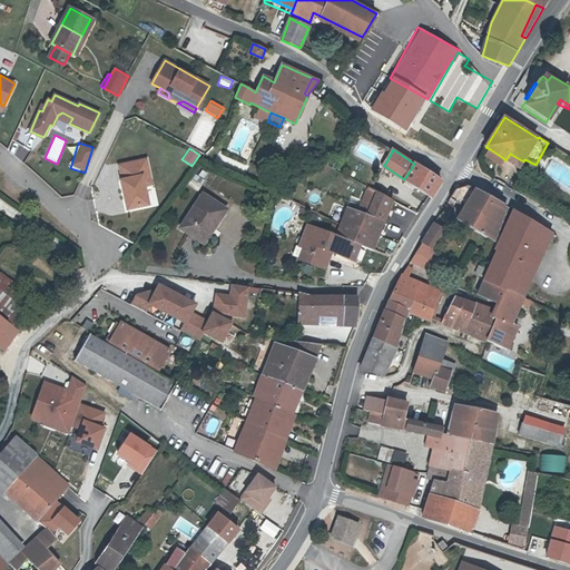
[(500,165),(503,158),(490,149),(485,156),(500,165)]
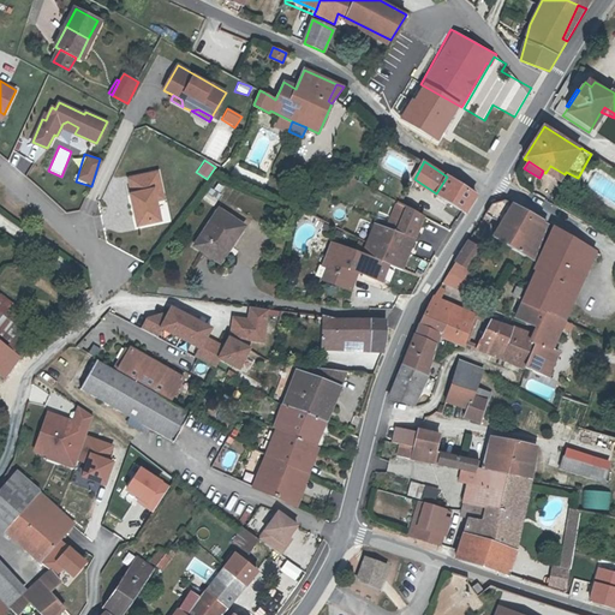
[(560,181),(565,174),(550,166),(545,173),(560,181)]
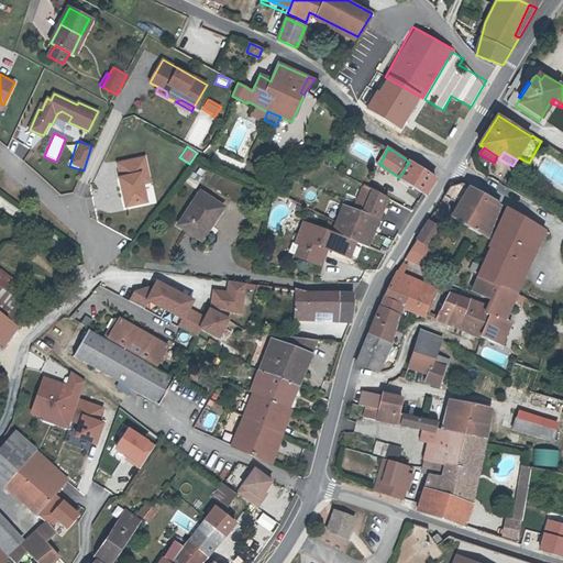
[(134,159),(118,164),(121,178),(120,178),(127,207),(146,202),(142,184),(141,175),(147,173),(145,162),(135,164),(134,159)]
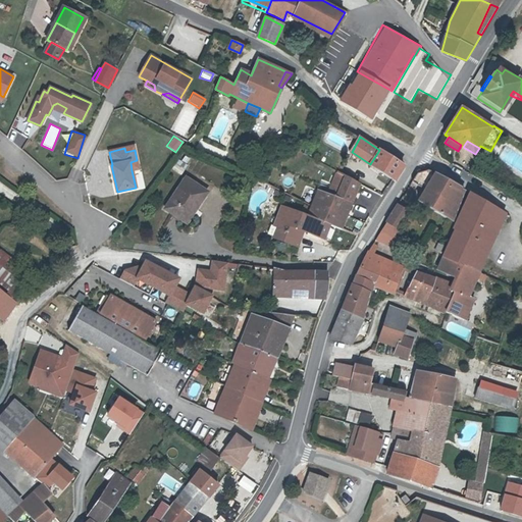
[(405,166),(379,150),(370,164),(395,180),(405,166)]
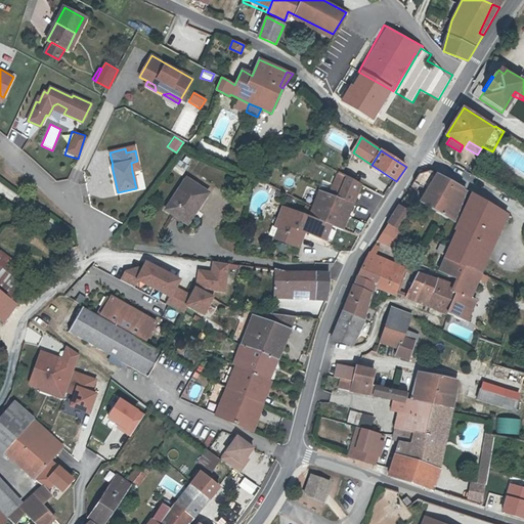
[(139,169),(137,161),(131,163),(132,171),(139,169)]
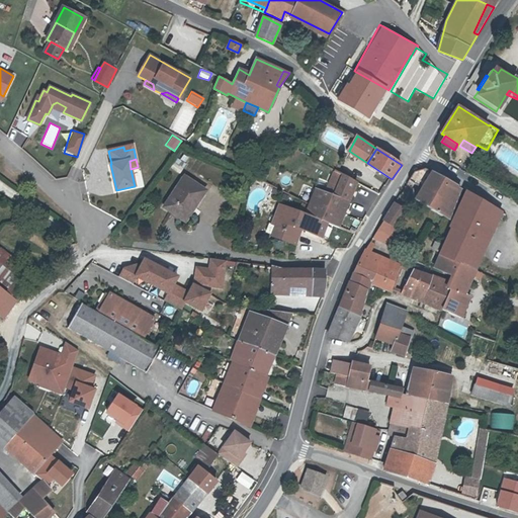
[(415,199),(441,214),(458,185),(427,169),(415,173),(410,181),(421,188),(415,199)]
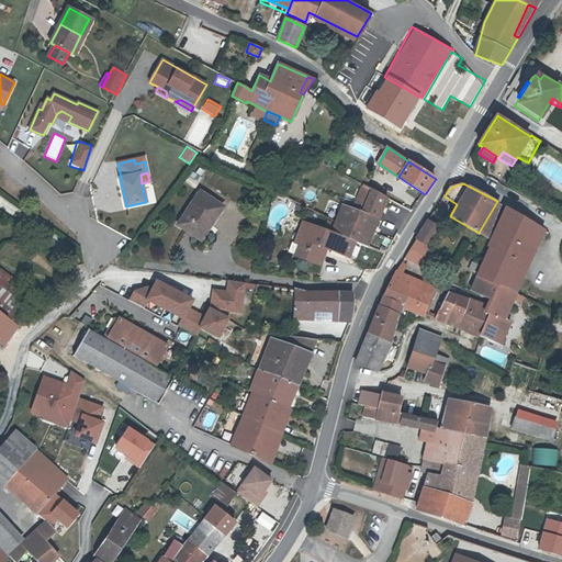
[(344,206),(335,229),(363,242),(373,218),(379,221),(389,198),(373,190),(364,214),(344,206)]
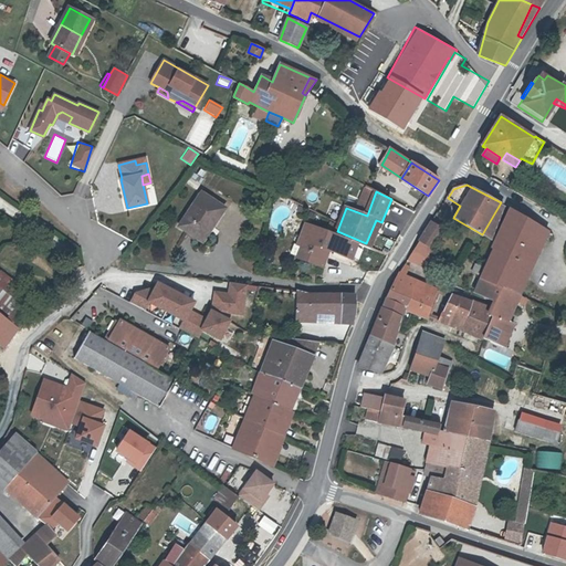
[(207,223),(212,227),(224,208),(201,192),(178,228),(196,239),(207,223)]
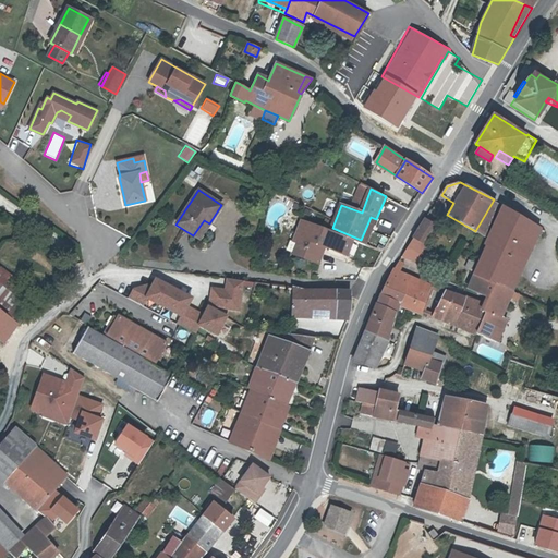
[(499,203),(494,199),(475,231),(477,233),(483,237),(499,203)]
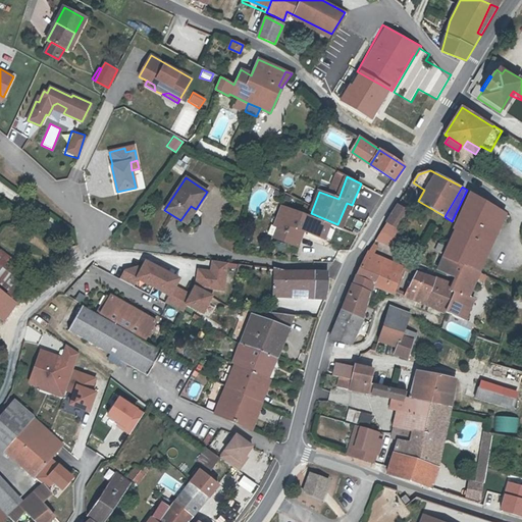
[(487,227),(496,207),(470,192),(454,229),(455,230),(482,243),(489,228),(487,227)]
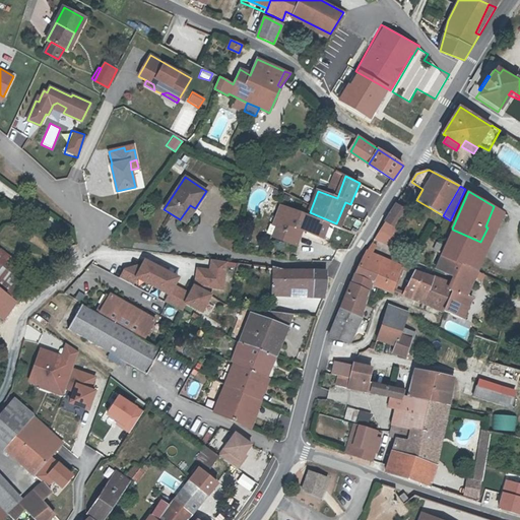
[(287,205),(282,203),(281,205),(276,217),(280,219),(298,228),(293,241),(298,243),(307,220),(304,219),(306,214),(305,214),(286,207),(287,205)]
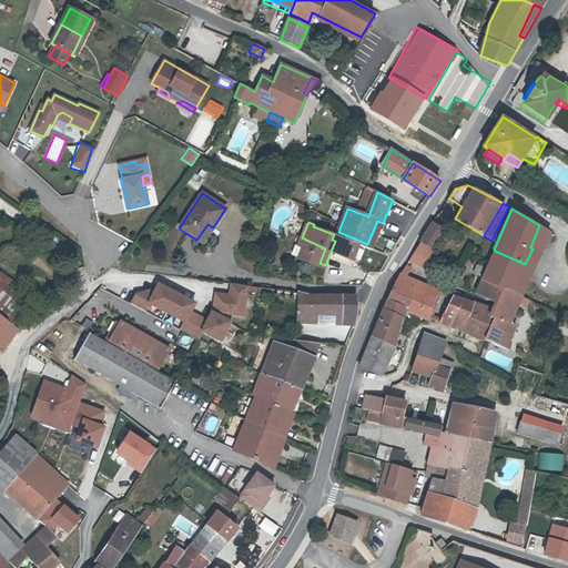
[(429,247),(432,249),(444,229),(433,222),(421,242),(429,247)]
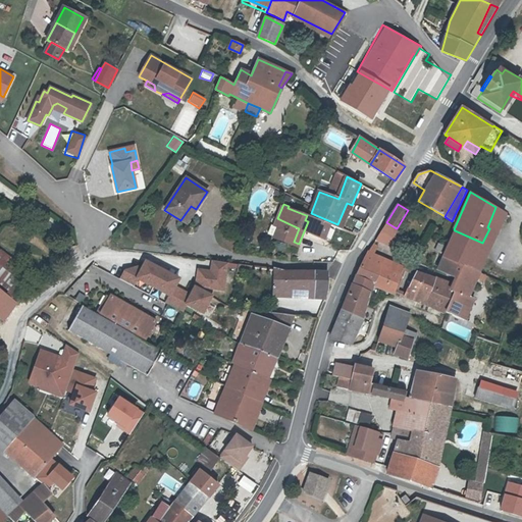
[(186,224),(196,209),(191,206),(180,220),(186,224)]
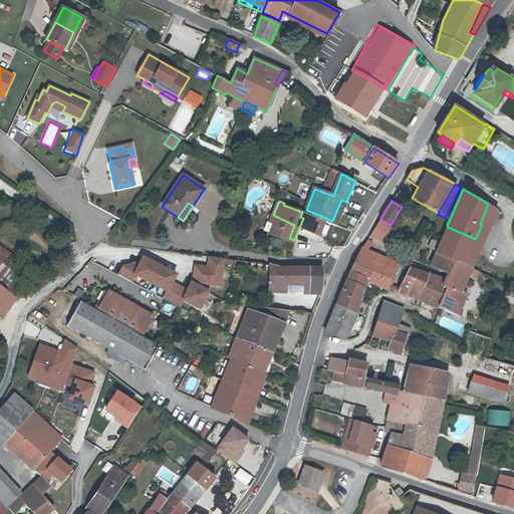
[(301,209),(284,203),(283,205),(301,212),(301,209)]
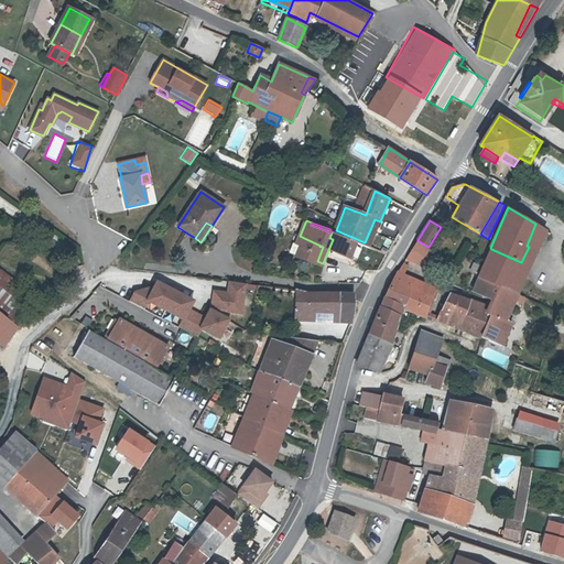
[(544,230),(535,224),(527,246),(529,247),(521,262),(528,266),(544,230)]
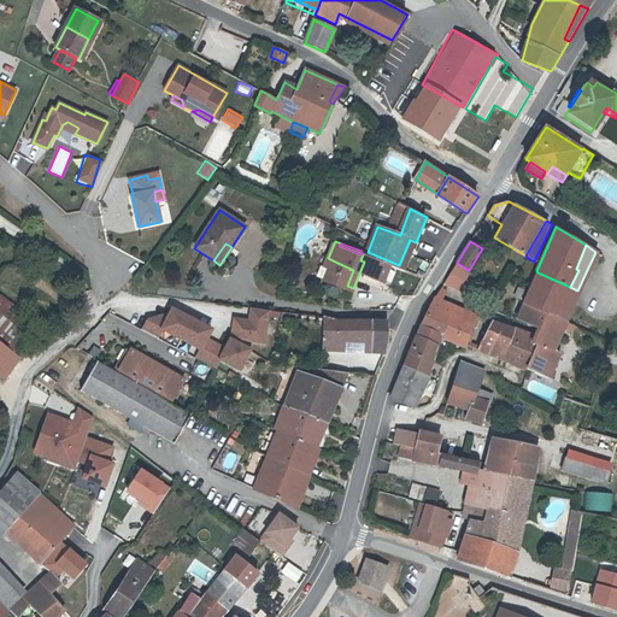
[(364,262),(372,265),(375,259),(366,256),(364,262)]
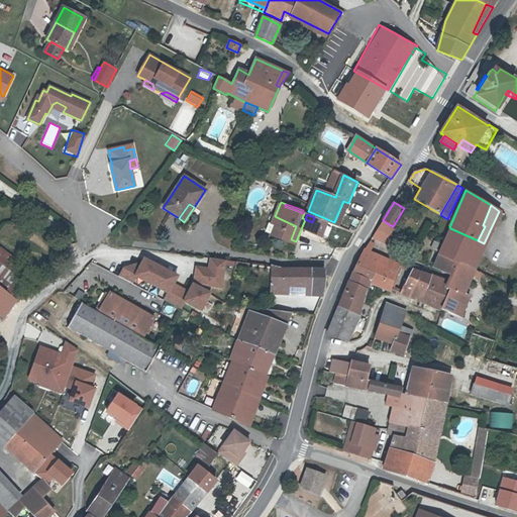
[(279,218),(276,225),(272,235),(295,245),(301,229),(321,236),(327,222),(314,217),(312,222),(305,219),(296,241),(291,239),(296,226),(279,218)]
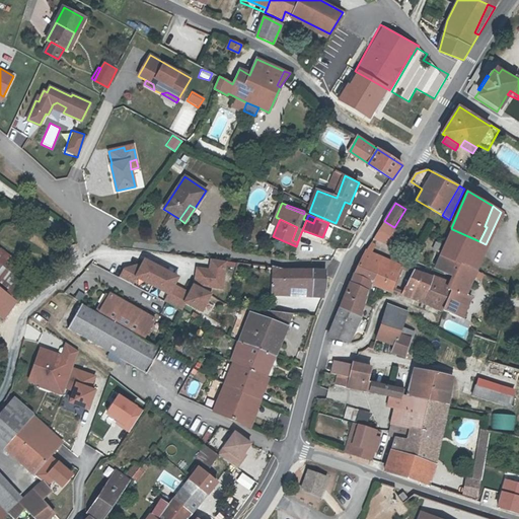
[(380,228),(388,233),(392,226),(384,221),(381,225),(379,228),(380,228)]
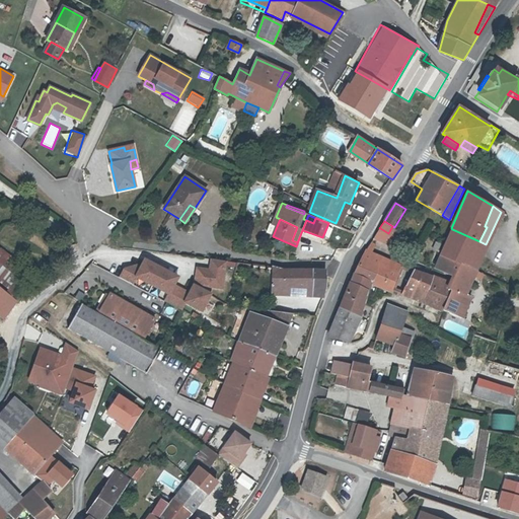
[(380,228),(379,229),(374,237),(388,242),(392,234),(395,227),(394,227),(392,226),(388,233),(380,228)]
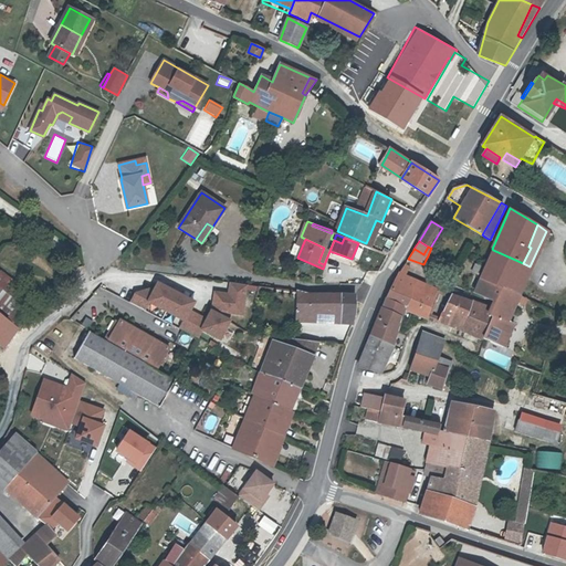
[(510,291),(523,263),(493,250),(481,279),(510,291)]
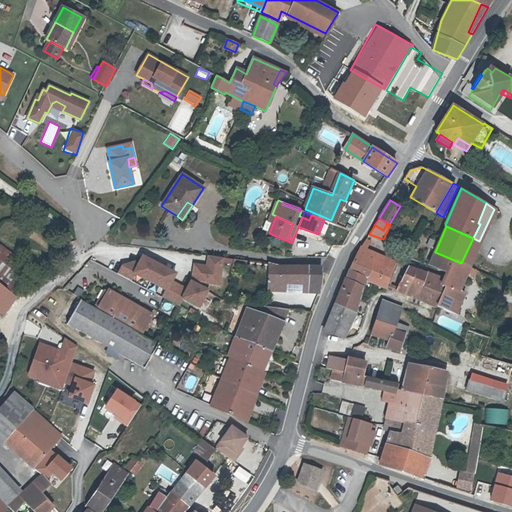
[(479,241),(473,238),(461,263),(466,266),(468,266),(479,241)]
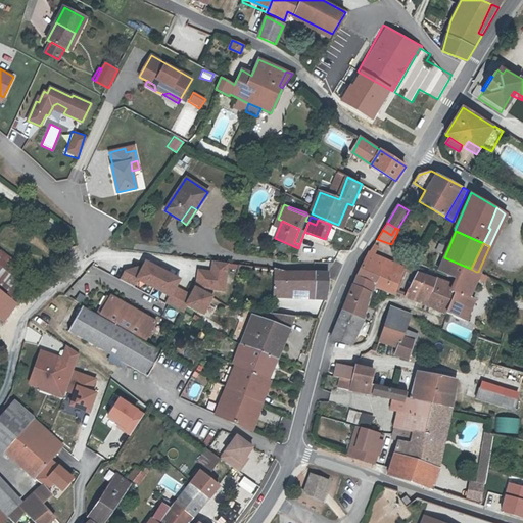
[(0,250),(0,290),(10,298),(16,303),(17,303),(19,298),(14,292),(28,277),(17,269),(20,266),(0,250)]
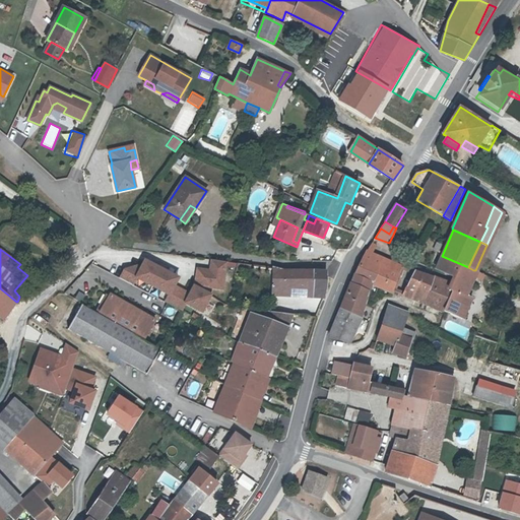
[(367,249),(364,256),(387,266),(391,260),(367,249)]
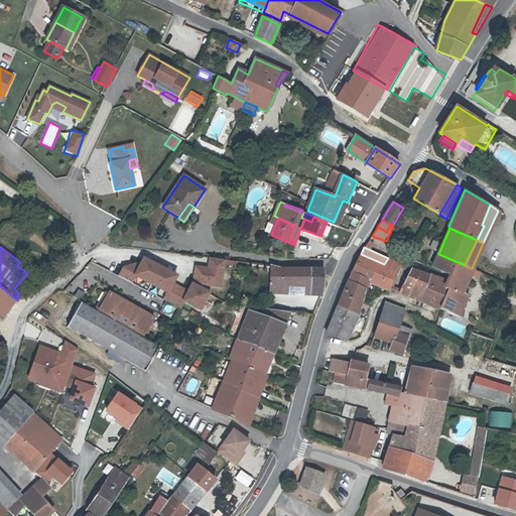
[(399,263),(388,258),(384,264),(361,254),(349,281),(366,288),(369,279),(391,287),(399,263)]
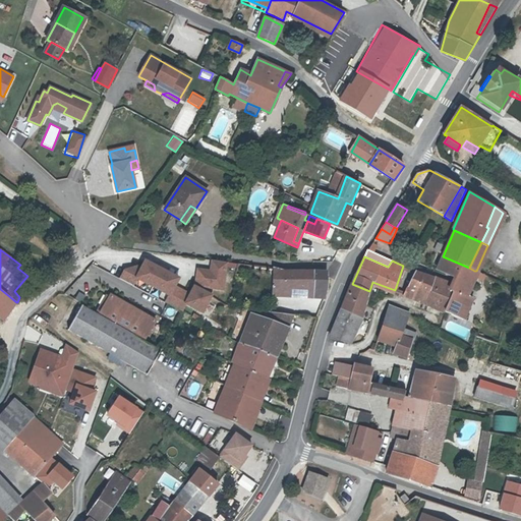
[(469,268),(443,256),(437,271),(452,278),(450,284),(445,311),(456,316),(459,308),(464,295),(468,283),(463,281),(469,268)]
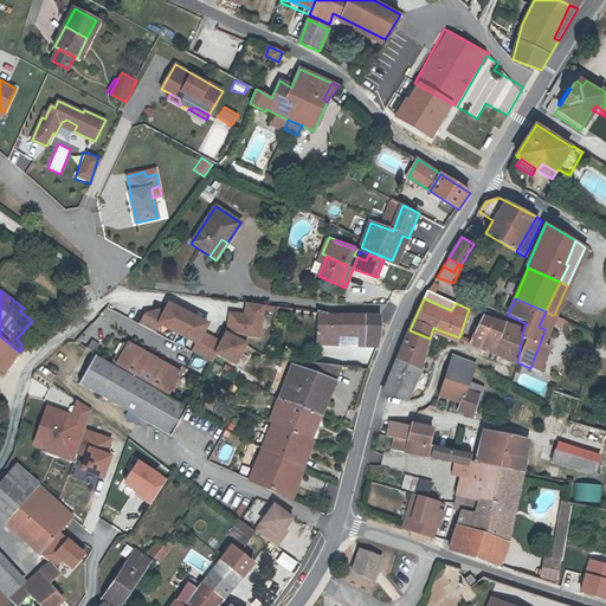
[(230,314),(226,335),(240,343),(244,336),(257,339),(264,304),(247,302),(245,315),(230,314)]
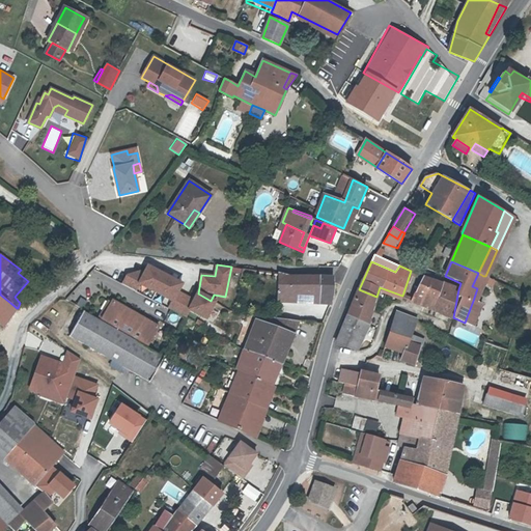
[(139,272),(126,276),(121,284),(134,290),(138,283),(171,302),(167,309),(185,317),(188,310),(204,319),(214,302),(211,301),(197,294),(193,301),(176,292),(182,284),(147,267),(143,274),(139,272)]
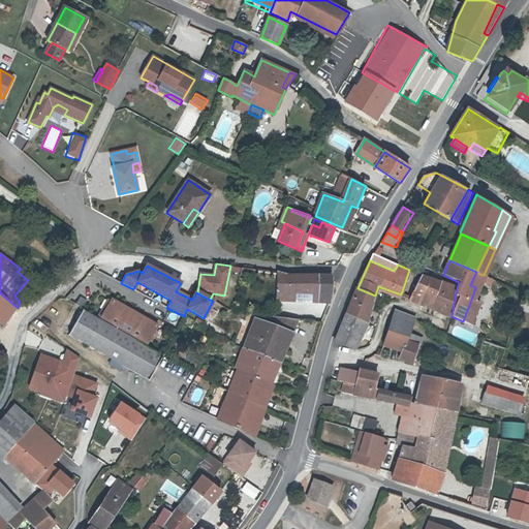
[(277,300),(289,301),(289,293),(314,294),(314,301),(316,301),(317,276),(287,274),(260,271),(259,276),(278,279),(277,300)]
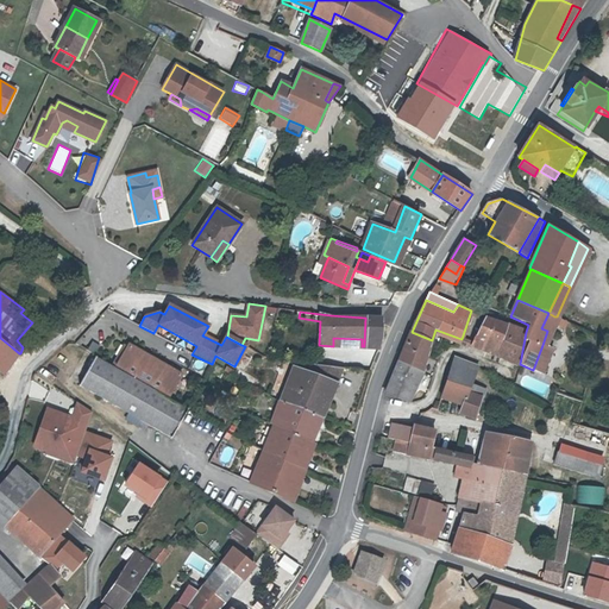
[(554,316),(548,313),(541,328),(547,331),(554,316)]
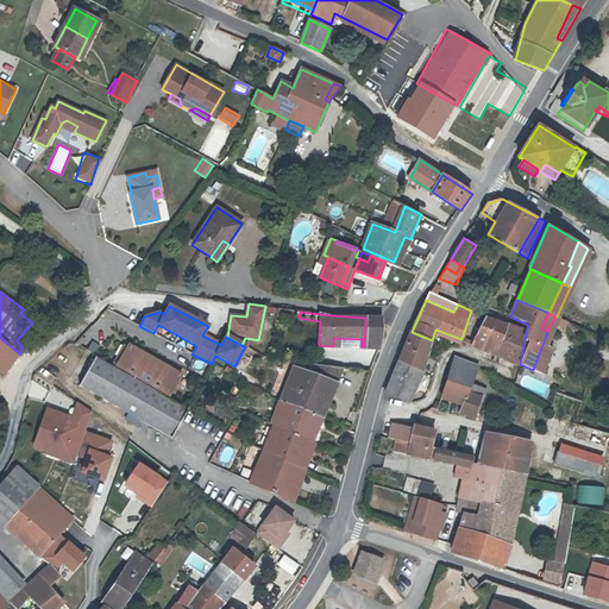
[(496,355),(504,334),(498,332),(502,322),(487,316),(473,345),(496,355)]
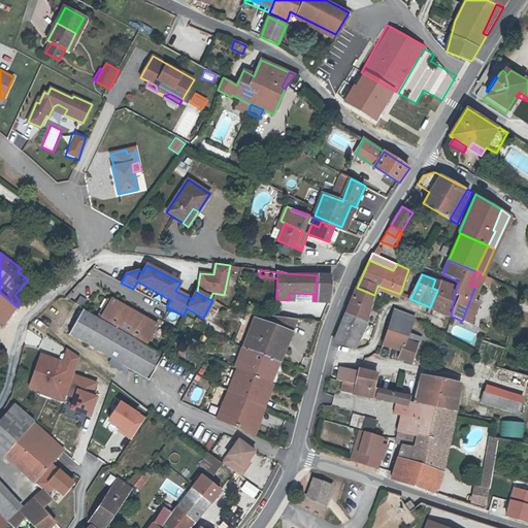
[(332,276),(317,275),(316,300),(329,301),(331,295),(331,288),(332,276)]
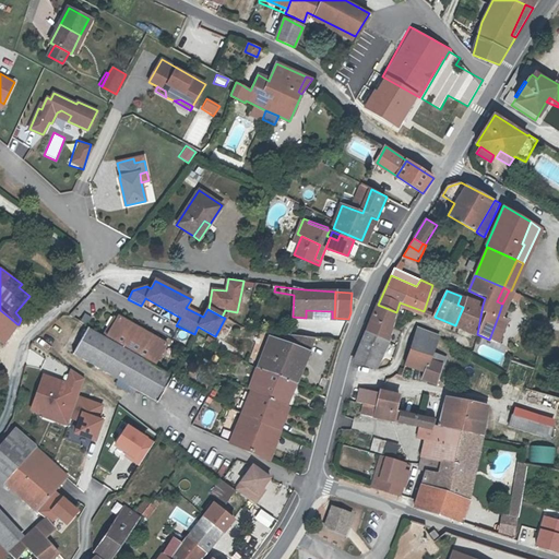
[(477,334),(483,305),(466,298),(463,307),(455,325),(477,334)]
